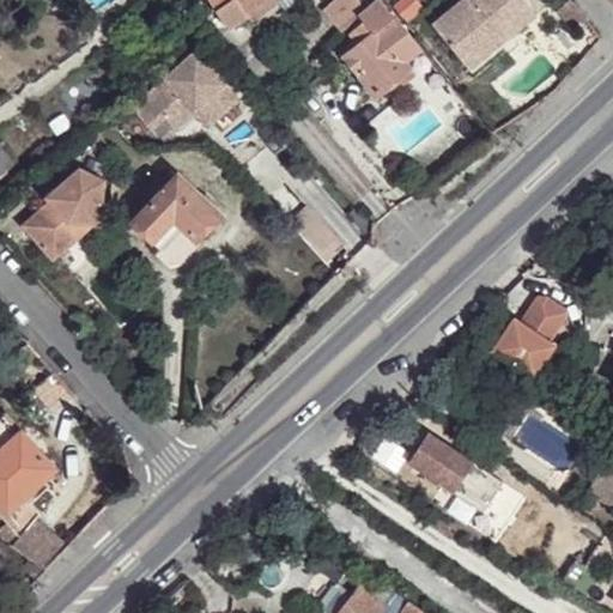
[(207,0),(213,11),(223,29),(272,0),(207,0)]
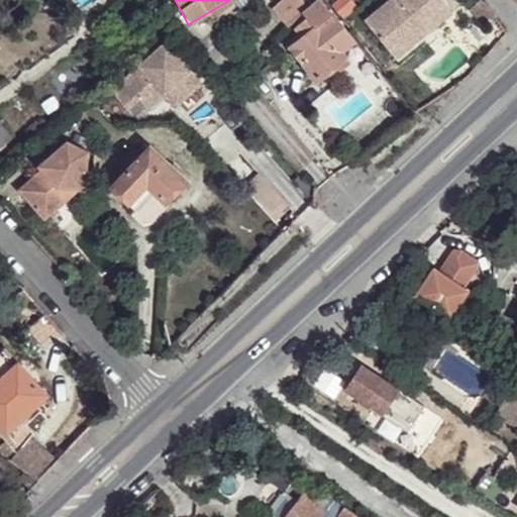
[(290,23),(301,13),(310,5),(306,0),(278,0),(275,3),(290,23)]
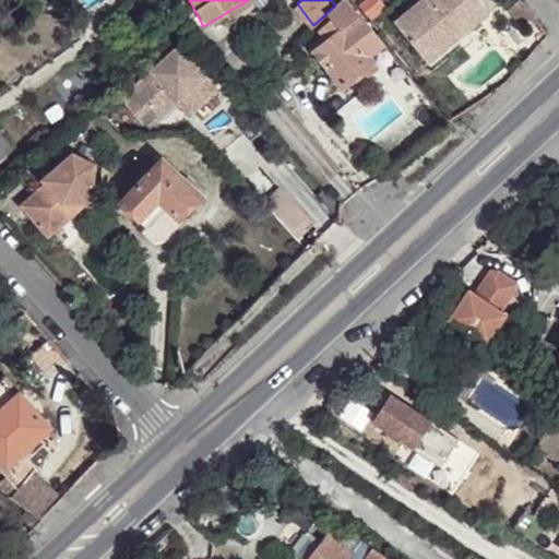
[(330,19),(323,25),(332,34),(314,49),(346,87),(377,61),(370,55),(385,43),(371,24),(352,0),(341,0),(335,6),(325,14),(330,19)]
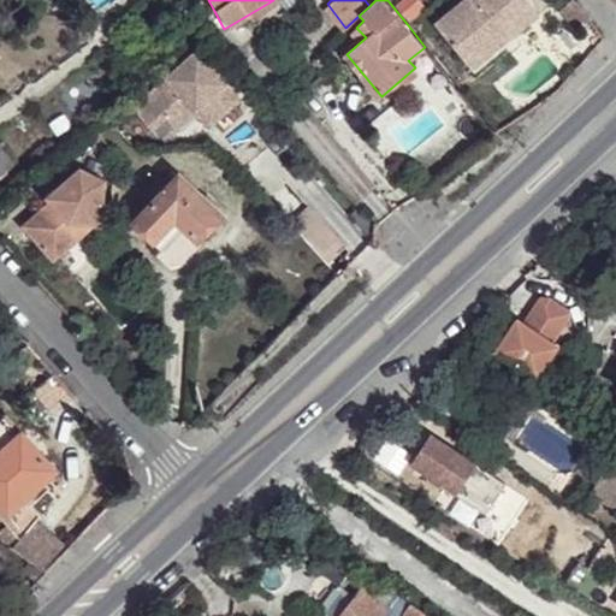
[(466,65),(502,34),(508,41),(539,16),(525,0),(468,0),(436,28),(466,65)]
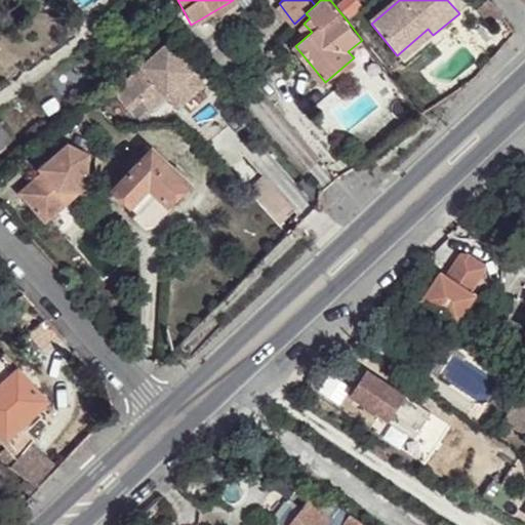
[(403,62),(433,35),(428,29),(397,55),(403,62)]
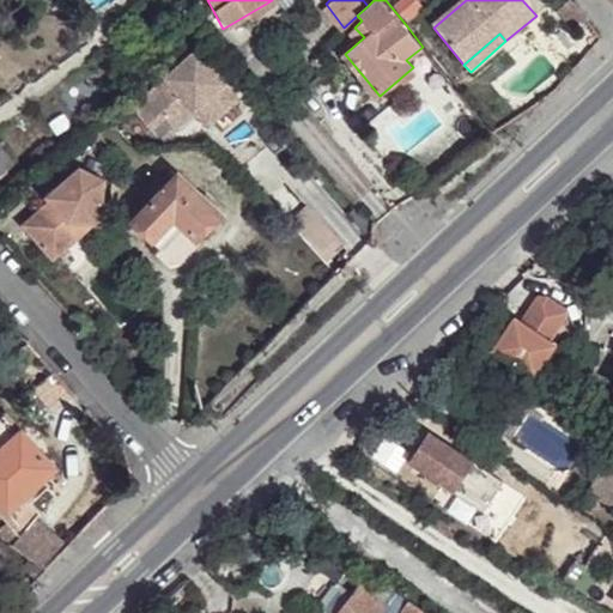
[(190,48),(127,107),(147,127),(161,116),(170,127),(189,109),(202,123),(234,96),(190,48)]
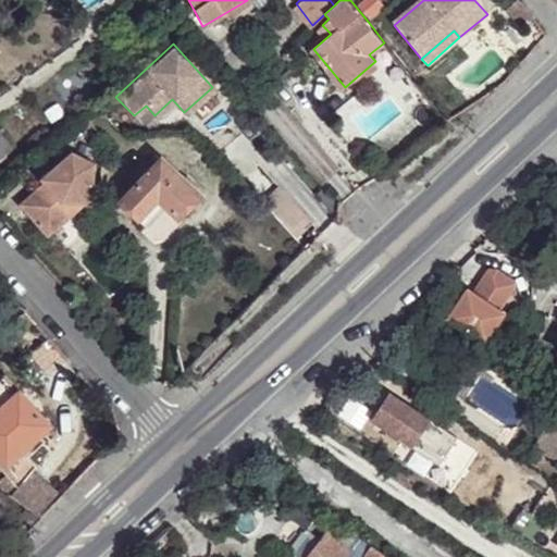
[(0,132),(0,159),(13,149),(0,132)]
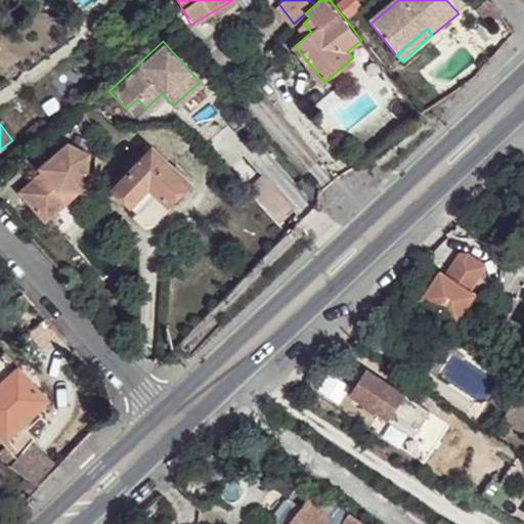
[(67,143),(43,164),(46,168),(41,173),(19,192),(44,221),(58,209),(59,191),(77,192),(84,192),(87,154),(67,143)]
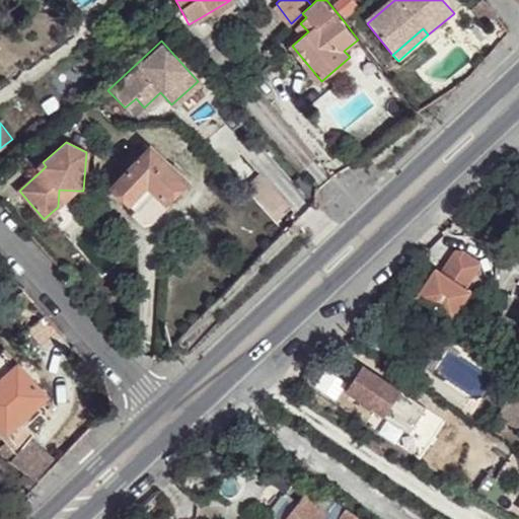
[(148,184),(155,191),(169,204),(188,182),(150,147),(112,189),(129,205),(148,184)]
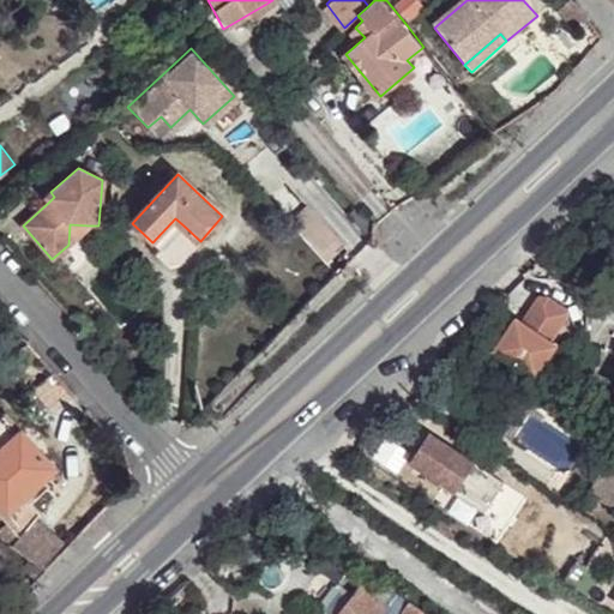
[(44,197),(48,203),(54,197),(50,192),(44,197)]
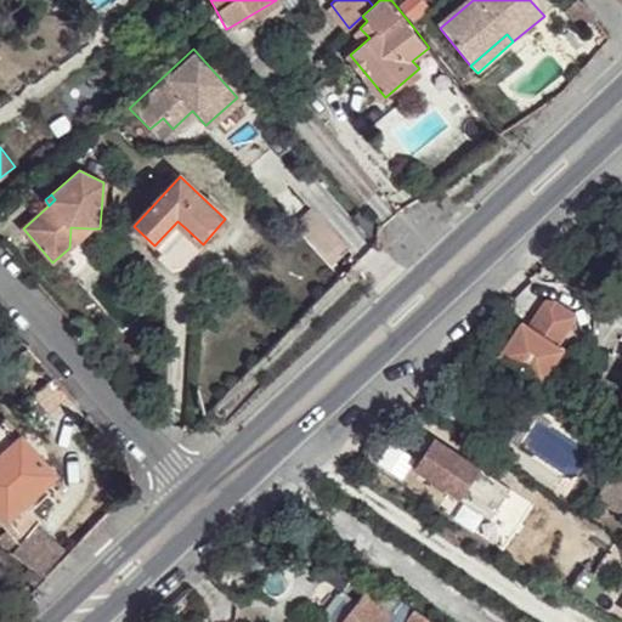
[(163,253),(186,228),(177,221),(154,246),(163,253)]
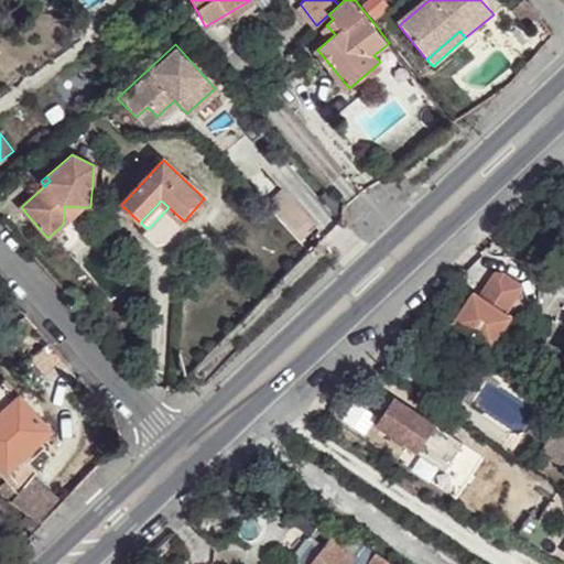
[(64,206),(63,225),(83,207),(64,206)]
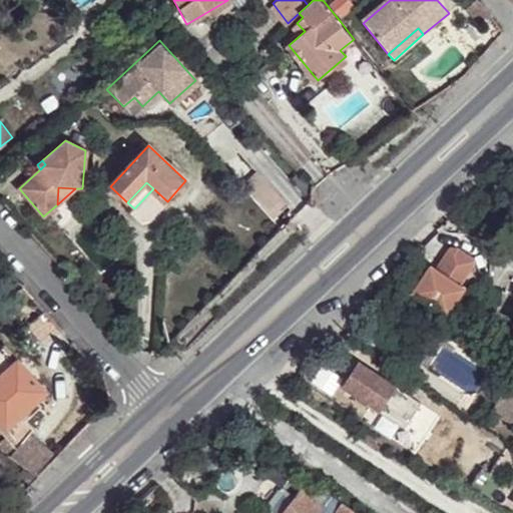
[(436,285),(426,300),(459,322),(477,296),(464,288),(479,265),(478,260),(460,249),(454,249),(439,273),(447,278),(440,288),(436,285)]
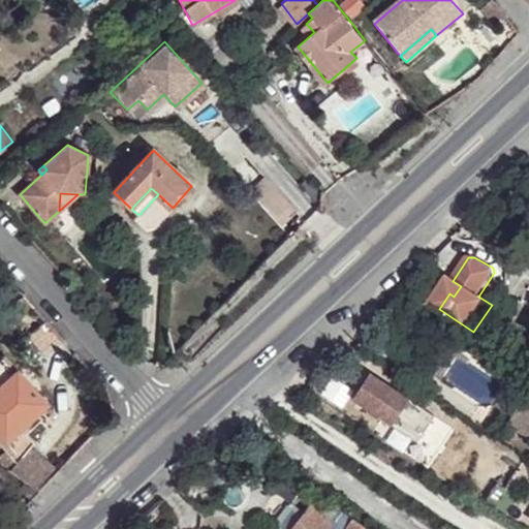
[(430,304),(439,309),(449,293),(454,297),(461,286),(453,281),(447,277),(430,304)]
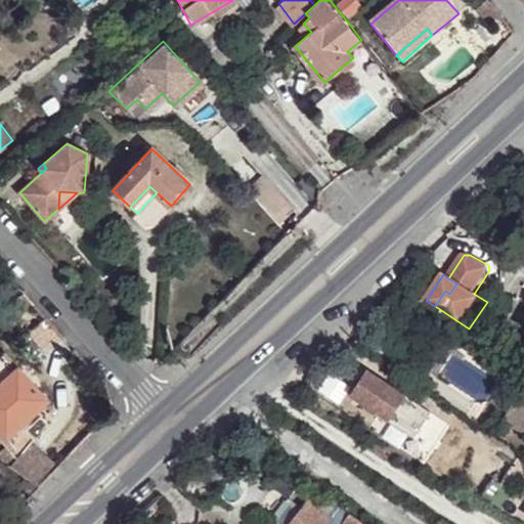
[(0,382),(0,431),(8,439),(22,427),(19,423),(28,418),(36,409),(38,408),(43,409),(49,405),(51,400),(50,394),(45,390),(39,390),(17,366),(0,382)]
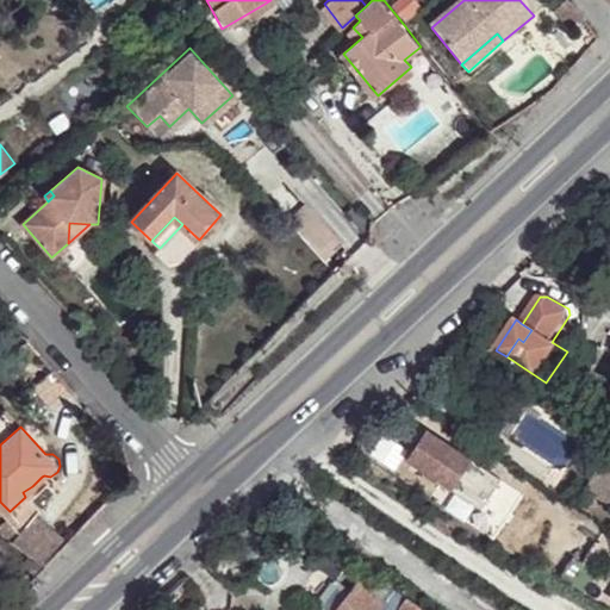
[(404,461),(481,512),(500,483),(424,431),(404,461)]
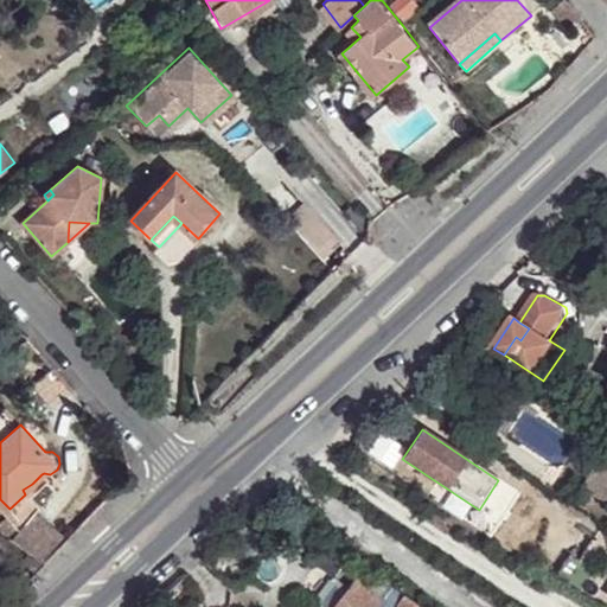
[(606,503),(606,454),(600,464),(595,460),(580,485),(606,503)]
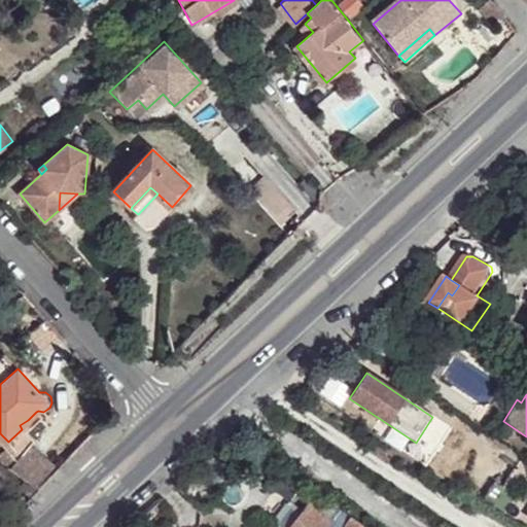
[(32,499),(39,491),(24,481),(19,489),(32,499)]
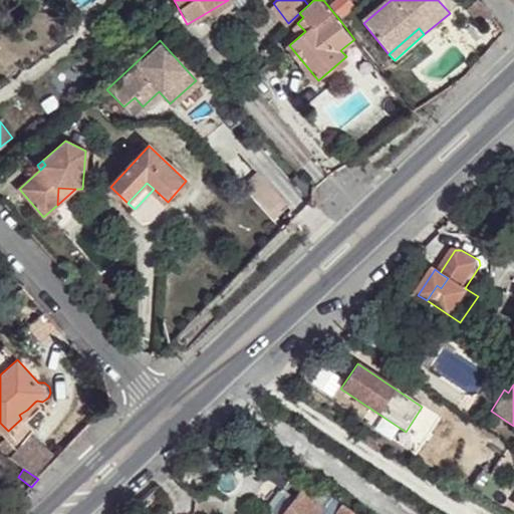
[(316,513),(324,504),(301,486),(278,513),(316,513)]
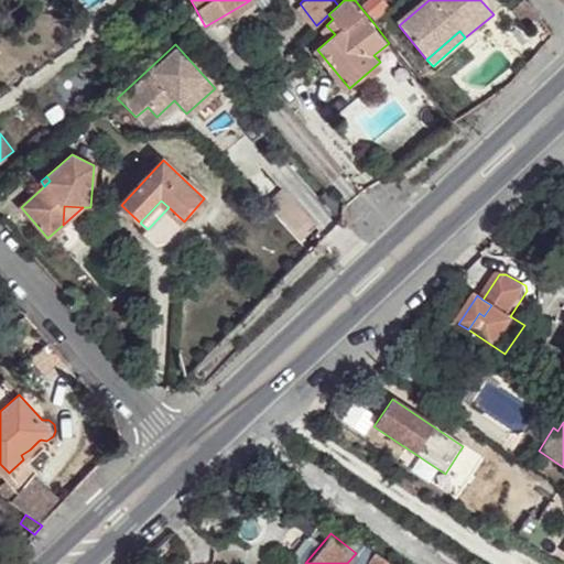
[(387,563),(373,554),(367,563),(387,563)]
